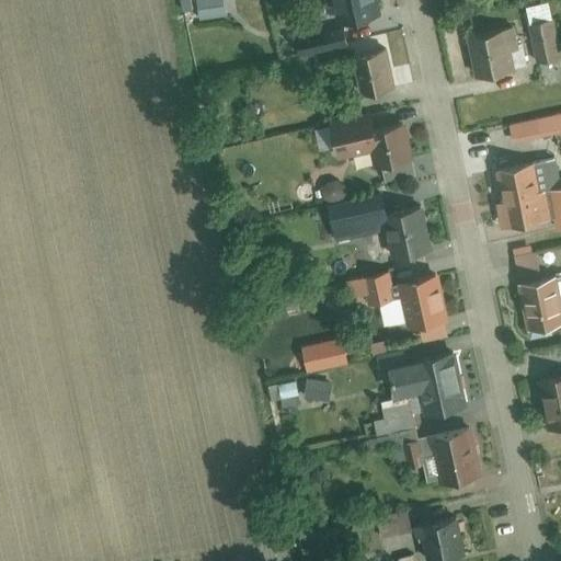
[(226,20),(224,0),(195,0),(197,21),(226,20)]
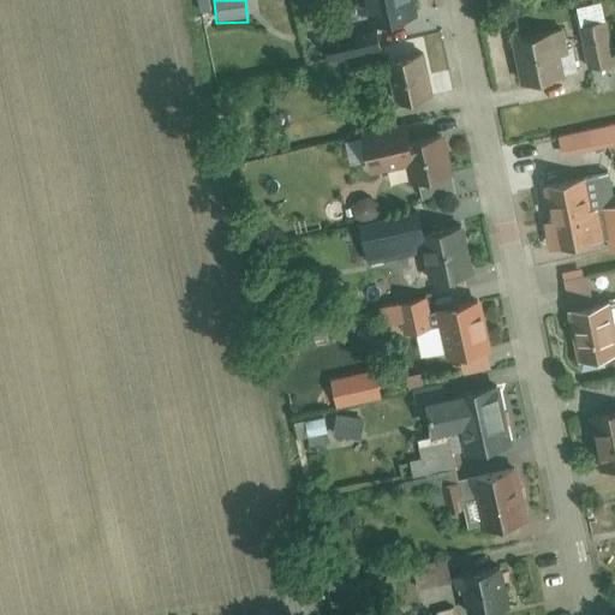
[(415,18),(411,0),(365,0),(371,27),(415,18)]
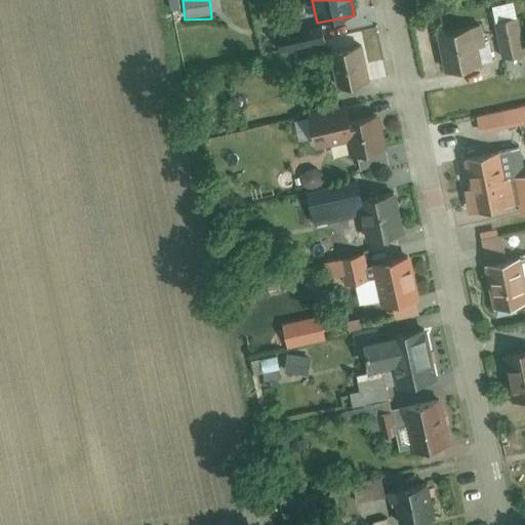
[(495,25),(502,62),(520,57),(512,21),(495,25)]
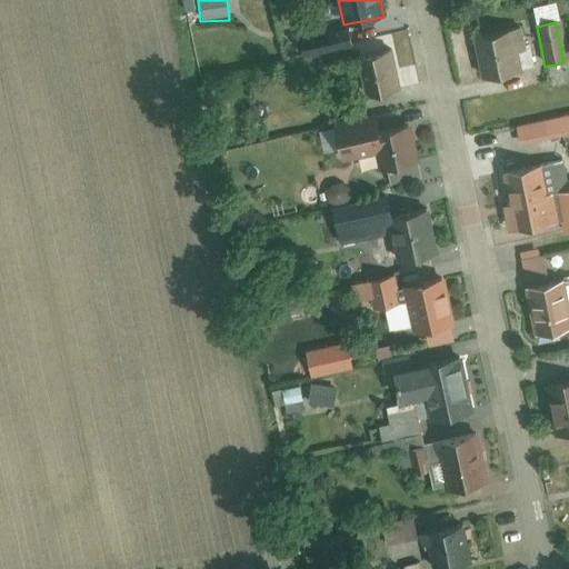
[(523,31),(476,40),(485,82),(531,72),(523,31)]
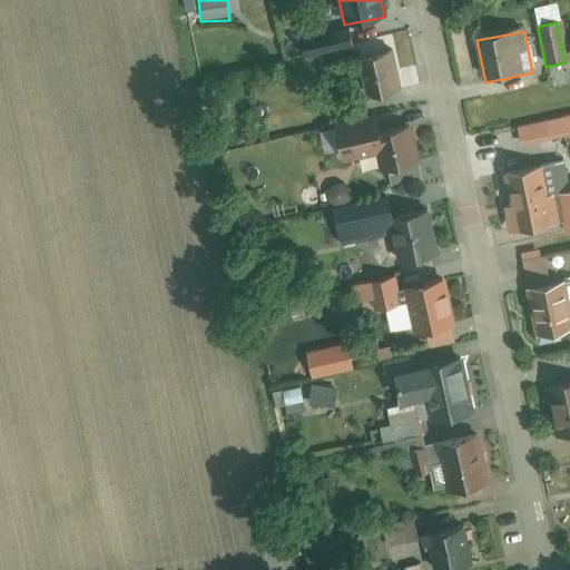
[(354,51),(350,32),(303,43),(307,61),(354,51)]
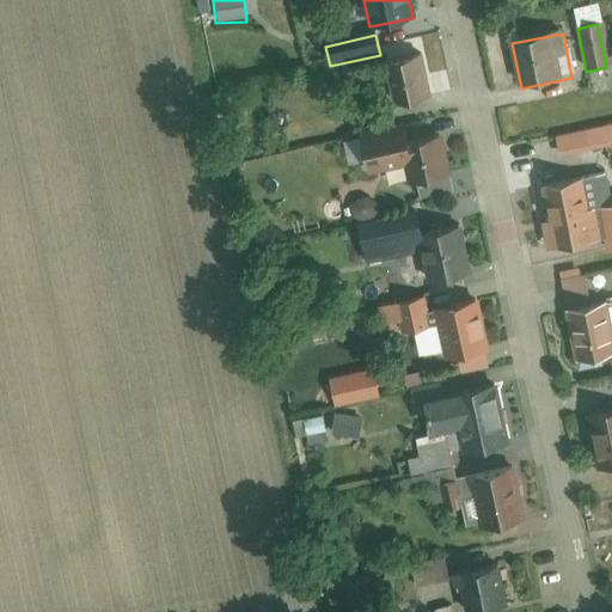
[(389,62),(396,104),(430,98),(423,56),(389,62)]
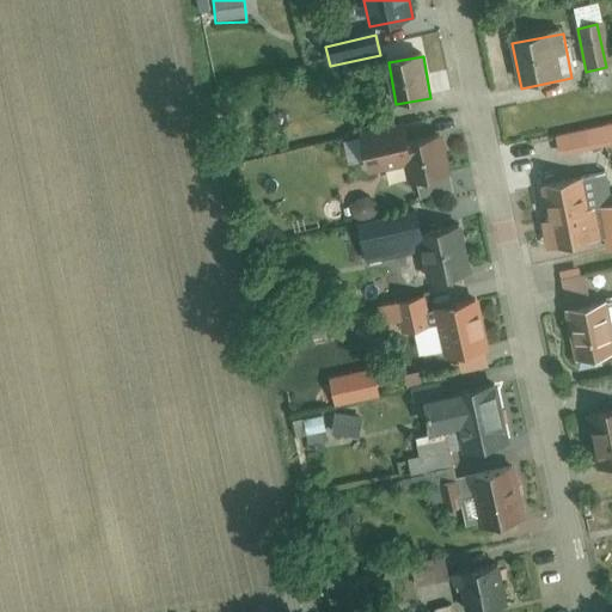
[(341,73),(344,96),(367,92),(363,69),(341,73)]
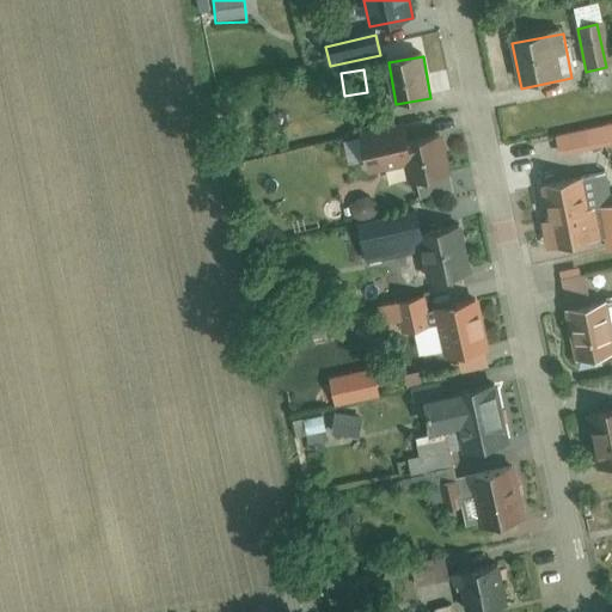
[(399,144),(403,142),(401,129),(362,135),(369,176),(404,170),(399,144)]
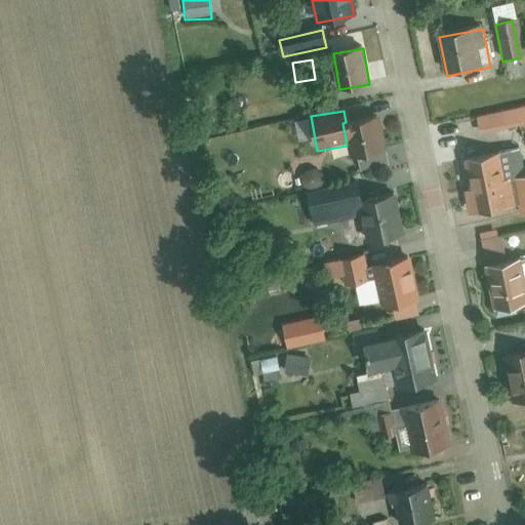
[(347,146),(350,161),(386,154),(377,116),(346,122),(342,123),(347,146)]
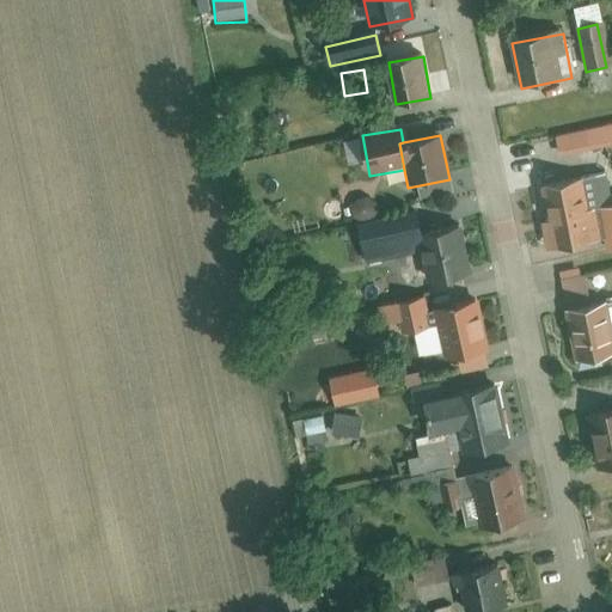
[(583,179),(543,189),(550,221),(542,224),(549,255),(611,240),(604,208),(591,210),(583,179)]
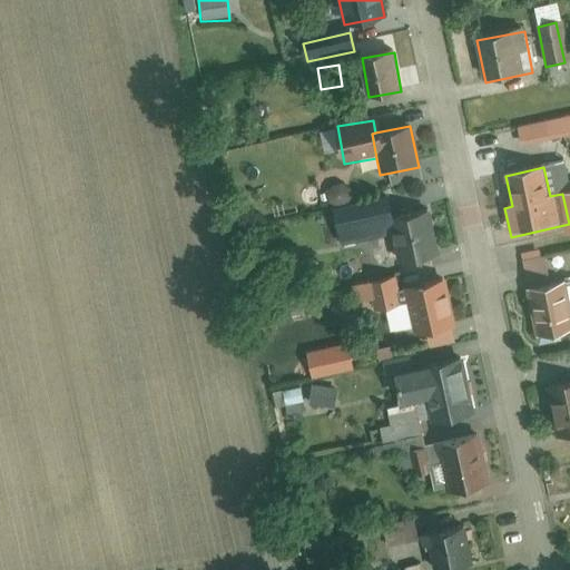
[(399,265),(389,218),(385,199),(332,210),(340,247),(375,239),(381,268),(399,265)]
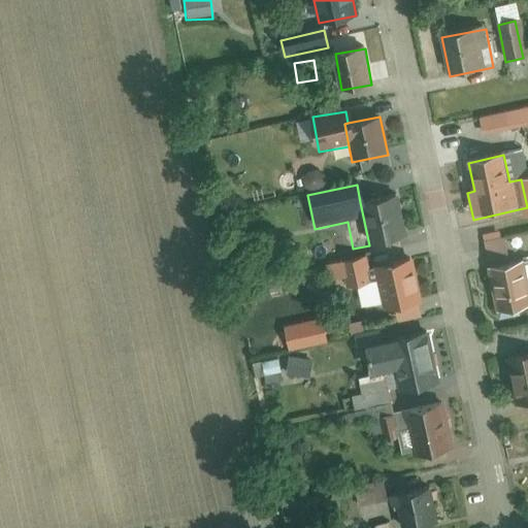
[(369,245),(370,250),(407,242),(397,194),(360,202),(369,245)]
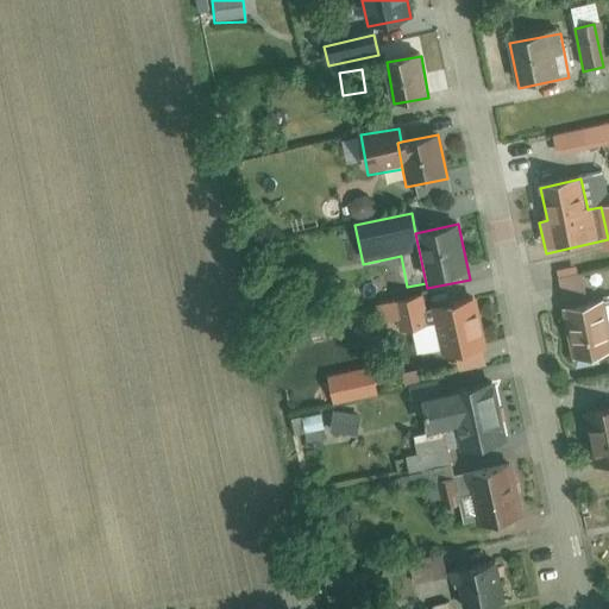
[(553,274),(562,309),(590,303),(584,274),(581,275),(578,268),(553,274)]
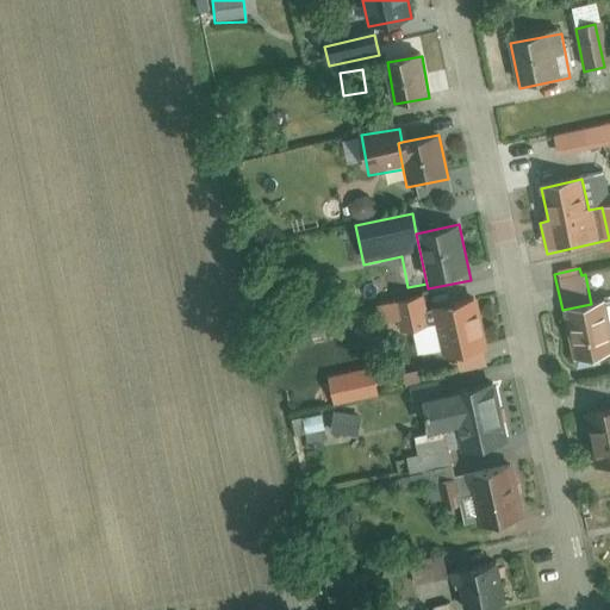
[(487,350),(475,297),(431,307),(436,327),(442,353),(443,361),(487,350)]
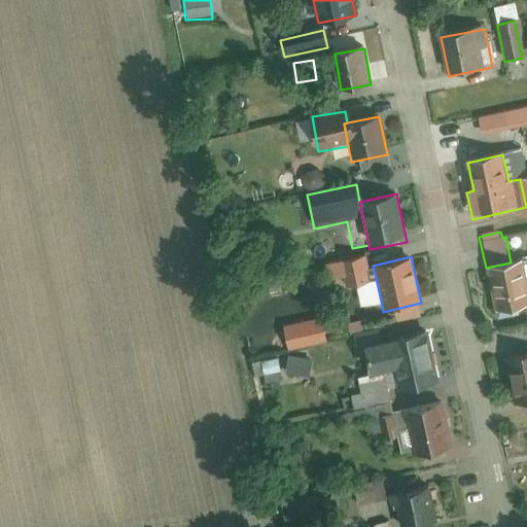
[(382,305),(377,282),(370,283),(364,257),(332,264),(338,291),(360,287),(365,309),(382,305)]
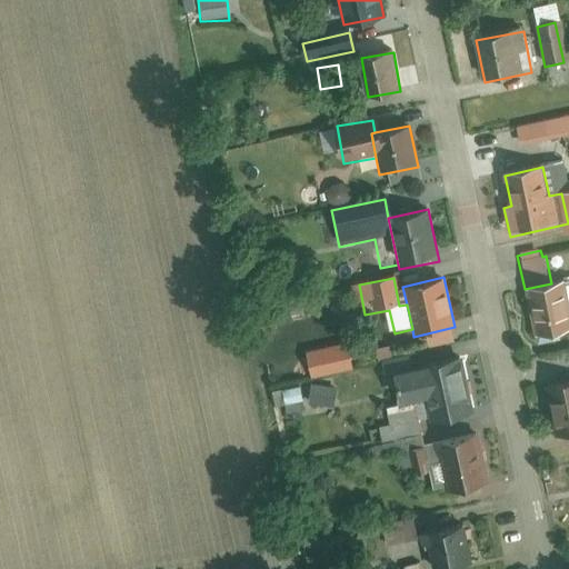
[(551,283),(525,289),(536,341),(568,335),(568,306),(563,280),(551,283)]
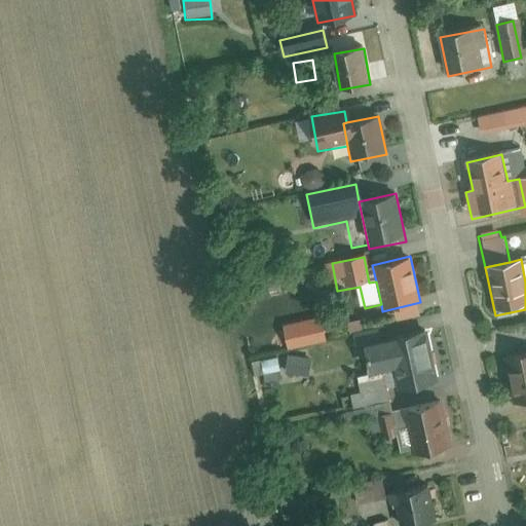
[(256,304),(254,293),(241,296),(243,306),(256,304)]
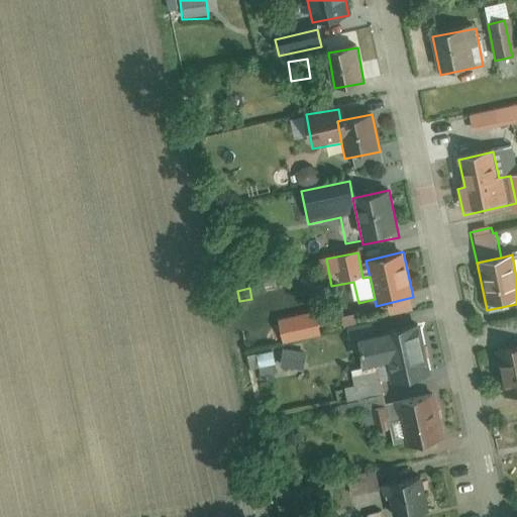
[(282,324),(285,336),(303,331),(300,320),(282,324)]
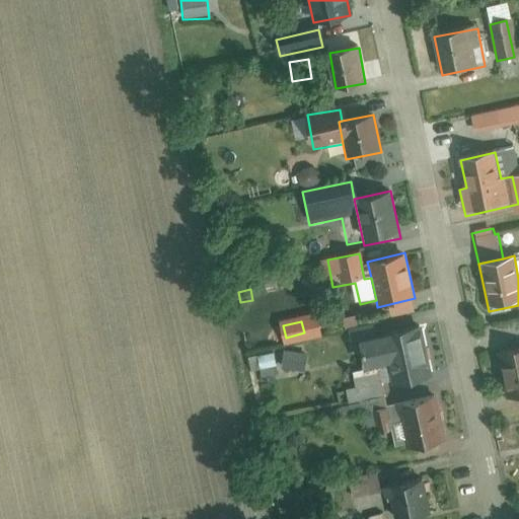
[(393,383),(383,338),(373,340),(370,325),(343,331),(347,350),(360,348),(365,371),(354,373),(357,388),(347,390),(350,403),(361,401),(386,395),(383,385),(393,383)]
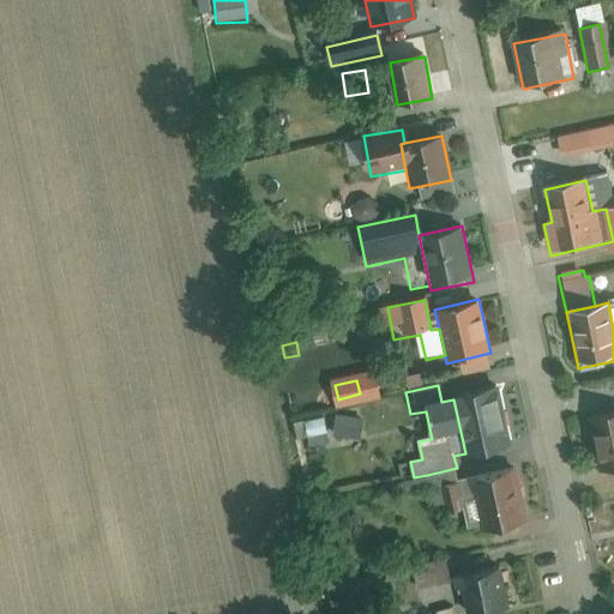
[(465,453),(468,463),(512,453),(498,390),(453,399),(465,453)]
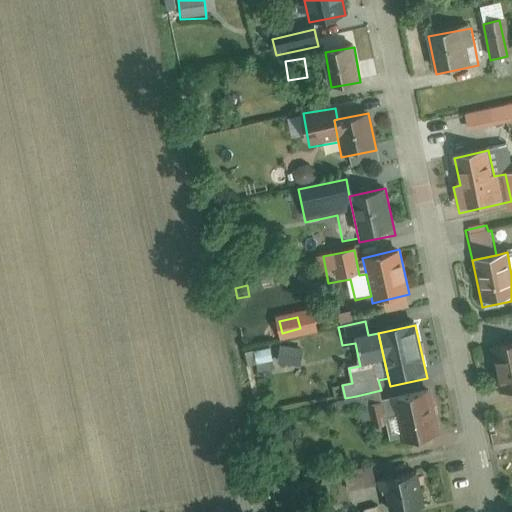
[(511,343),(491,348),(501,397),(511,394),(511,343)]
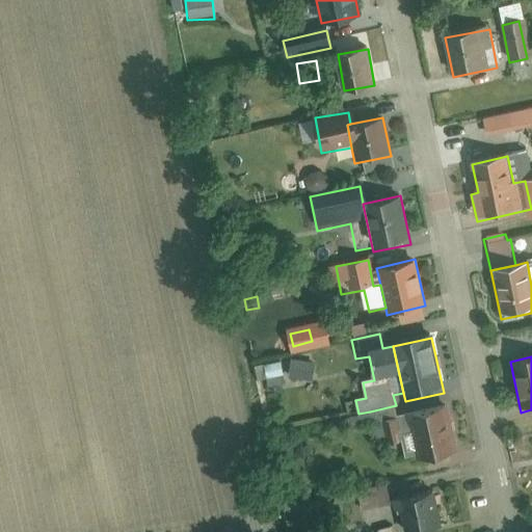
[(292,362),(290,379),(313,382),(315,364),(292,362)]
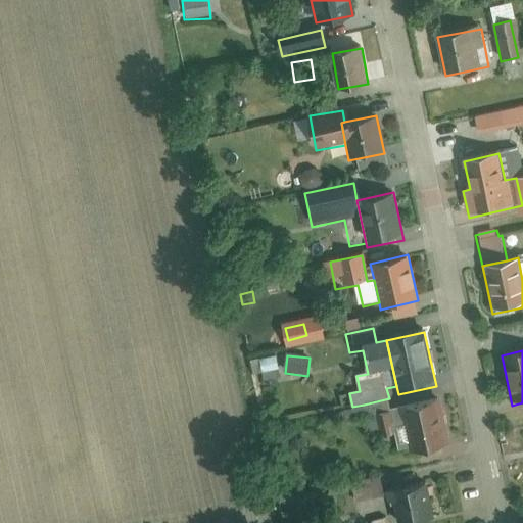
[(281,379),(276,357),(258,361),(263,383),(281,379)]
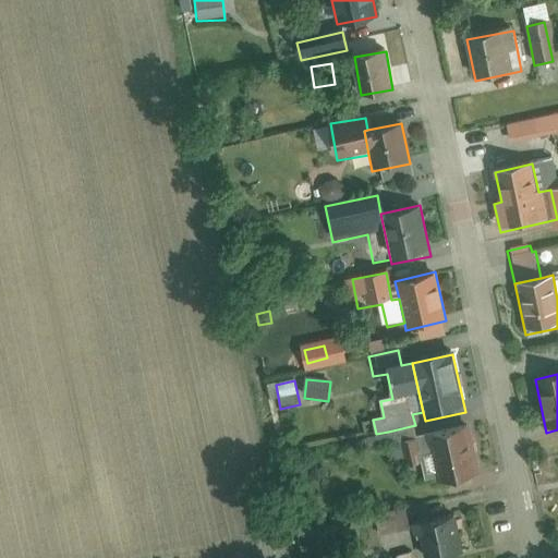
[(437,482),(427,436),(417,438),(415,425),(388,432),(396,470),(421,465),(424,485),(437,482)]
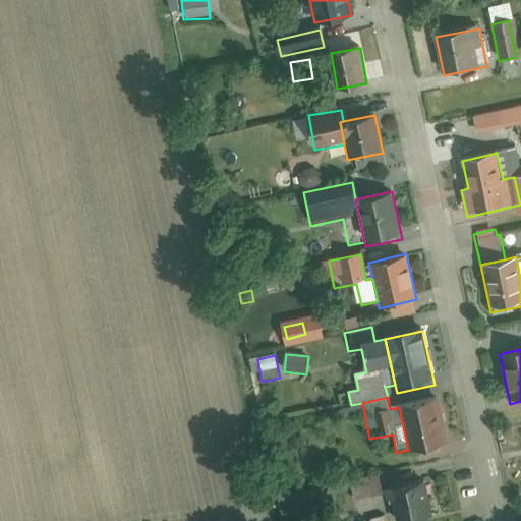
[(438,399),(399,407),(408,450),(446,443),(438,399)]
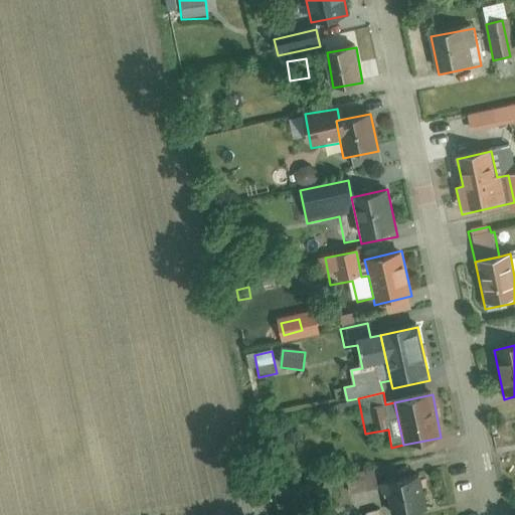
[(348,477),(353,506),(382,501),(377,472),(348,477)]
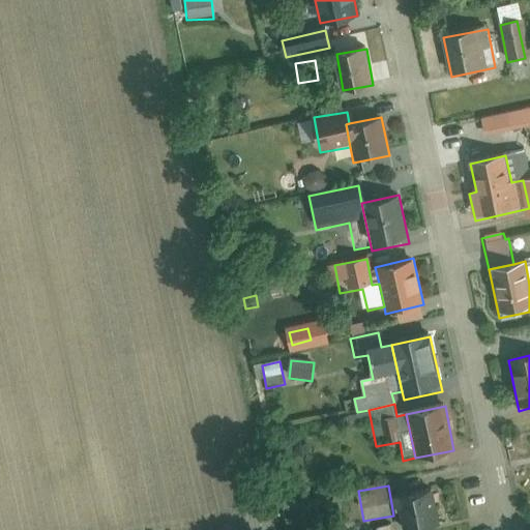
[(438,490),(395,497),(402,529),(435,529),(446,528),(438,490)]
